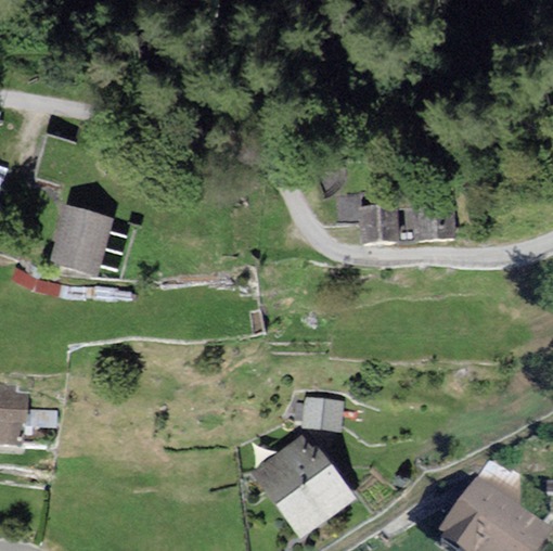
[(452,200),(420,202),(422,239),(454,236),(452,200)]
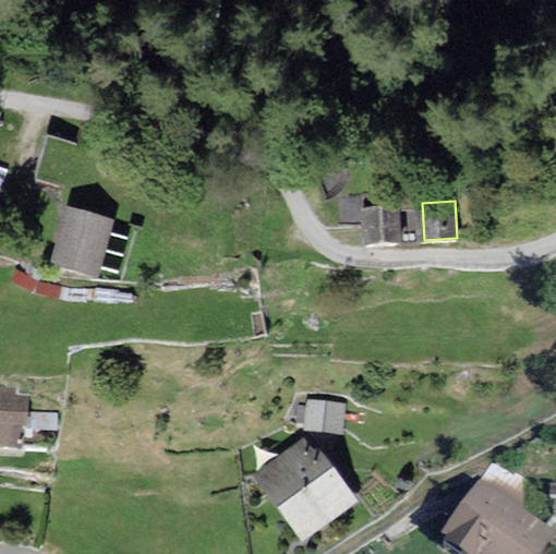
[(398,205),(365,207),(367,243),(400,242),(398,205)]
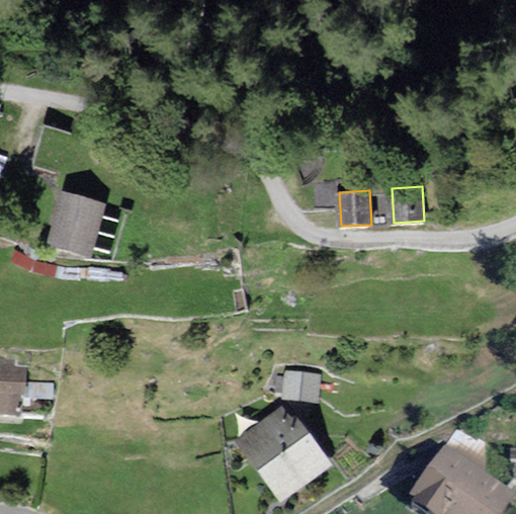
[(65,191),(51,241),(91,252),(105,203),(65,191)]
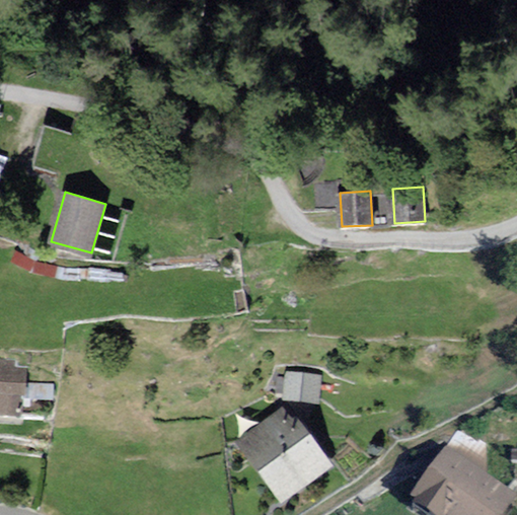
[(34,371),(0,368),(0,416),(31,419),(34,371)]
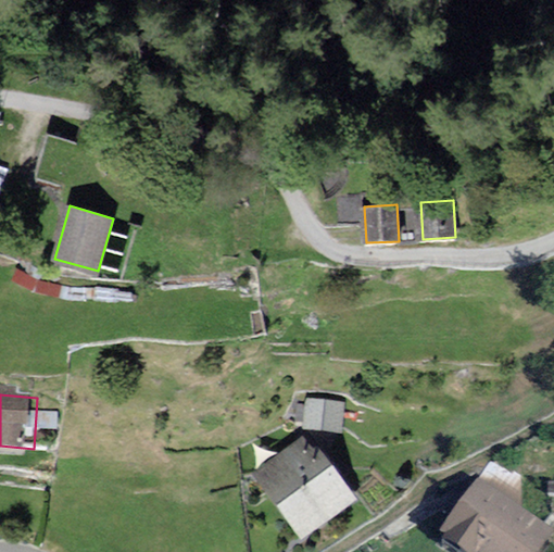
[(342,400),(309,399),(306,425),(341,427),(342,400)]
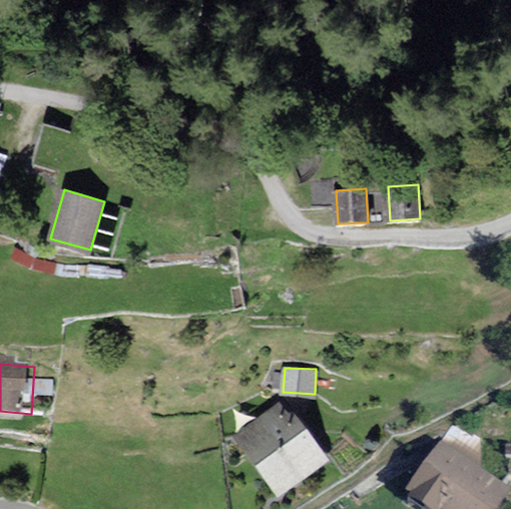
[(329,457),(286,402),(239,437),(283,492),(329,457)]
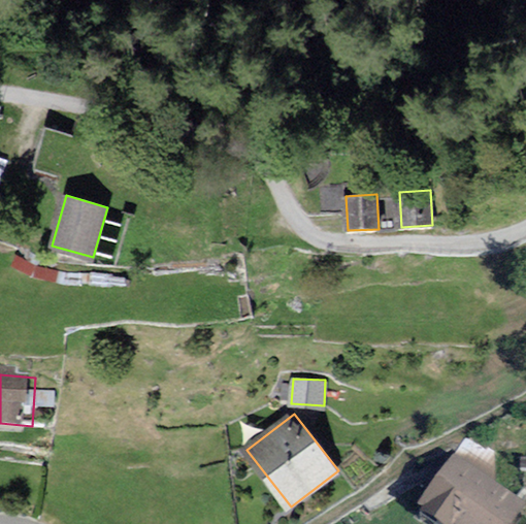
[(452,461),(421,511),(442,523),(511,523),(523,505),(452,461)]
